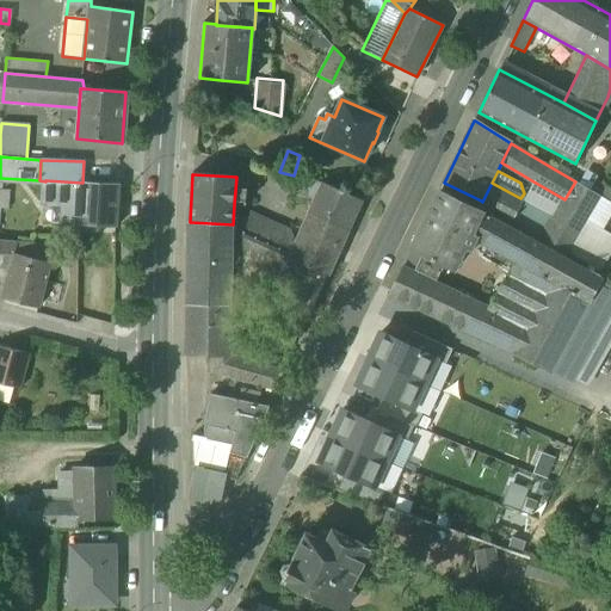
[(296,195),(315,201),(322,183),(301,178),(296,195)]
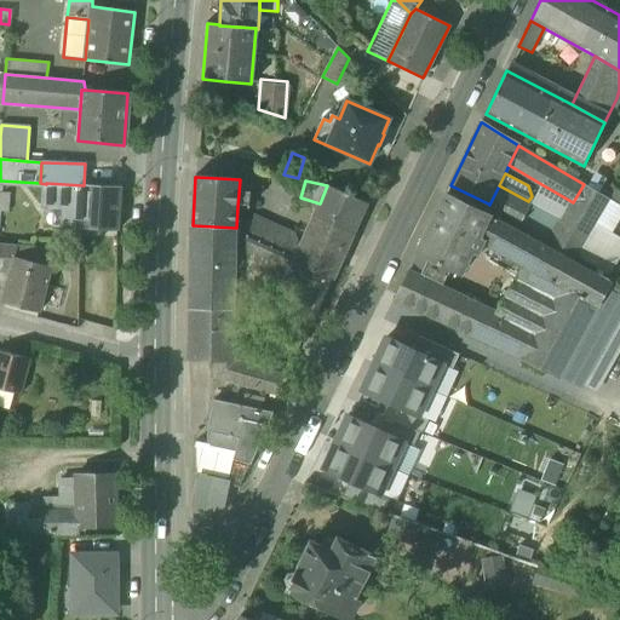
[(64,228),(119,231),(121,188),(84,185),(46,183),(46,184),(45,205),(52,205),(65,206),(64,228)]
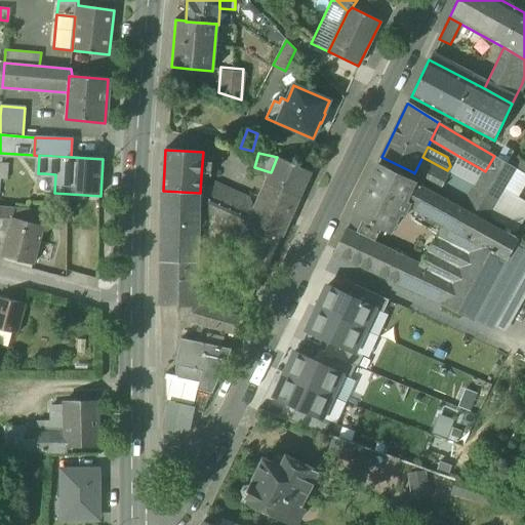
[(476,186),(485,171),(458,156),(450,172),(476,186)]
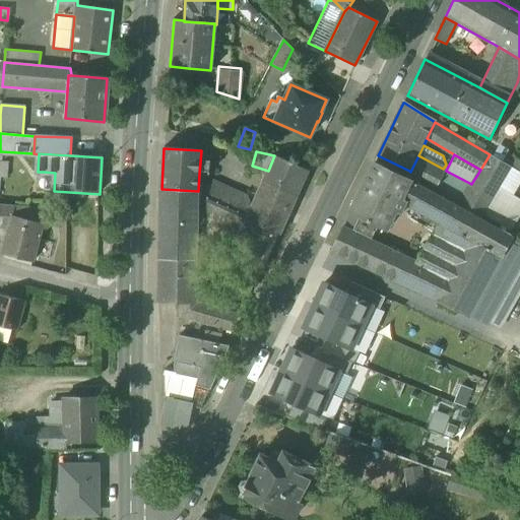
[(480,170),(471,184),(459,205),(481,217),(482,216),(500,187),(511,168),(490,154),(480,170)]
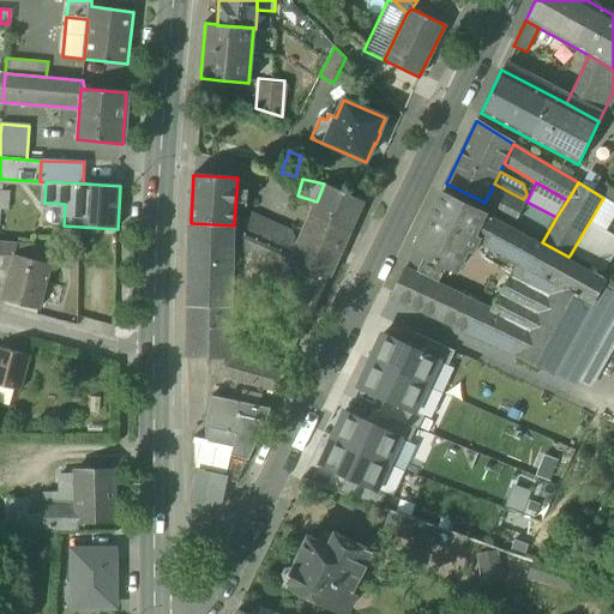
[(363,202),(324,184),(317,202),(301,235),(290,260),(329,277),(330,277),(363,202)]
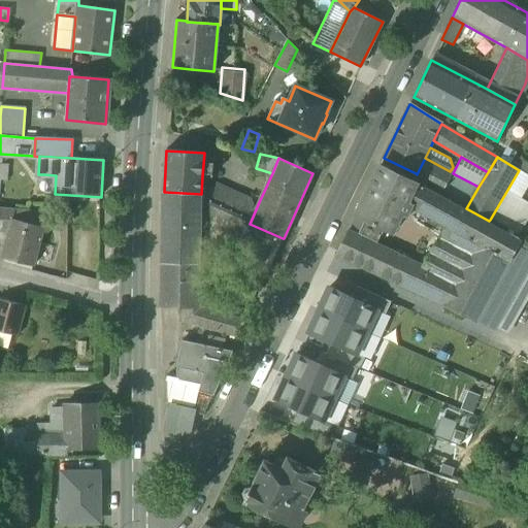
[(413,179),(441,195),(453,173),(450,171),(425,158),(417,174),(416,173),(413,179)]
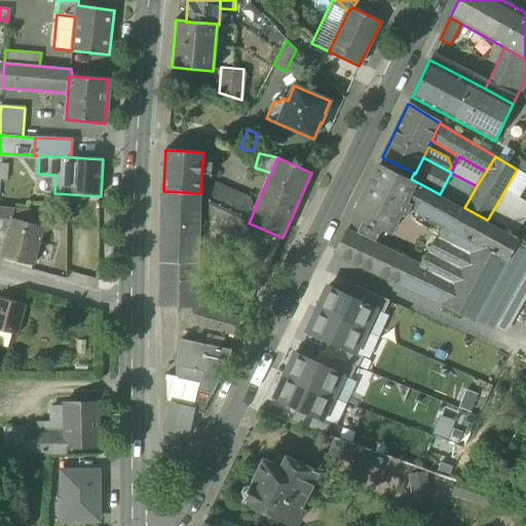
[(517,170),(525,175),(525,161),(522,160),(517,170)]
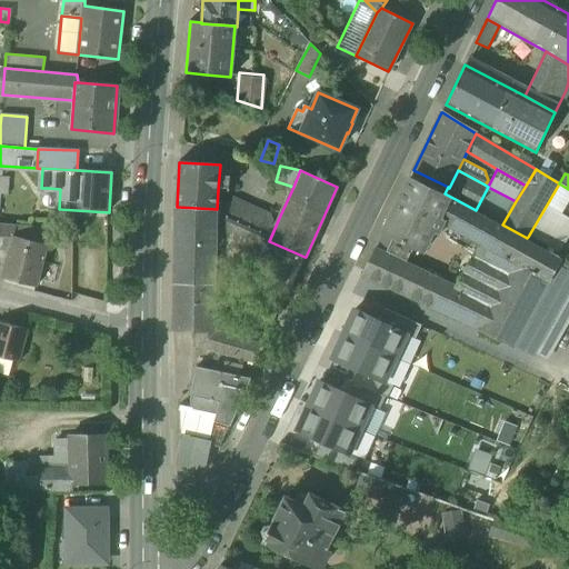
[(415,247),(421,250),(431,230),(436,232),(441,221),(442,220),(438,218),(448,199),(448,198),(409,178),(383,232),(415,247)]
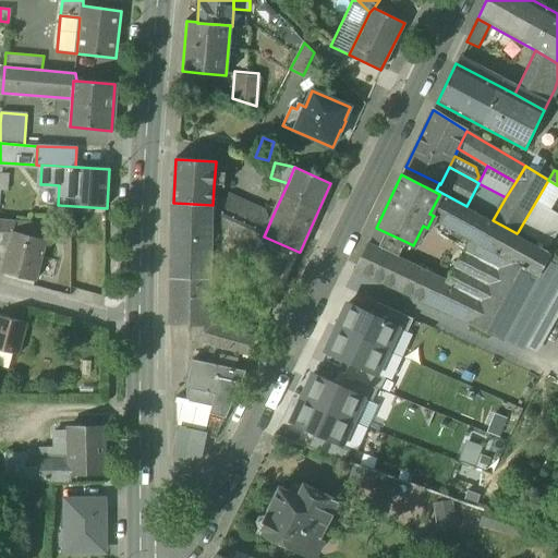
[(557,185),(548,180),(536,201),(552,209),(557,197),(557,185)]
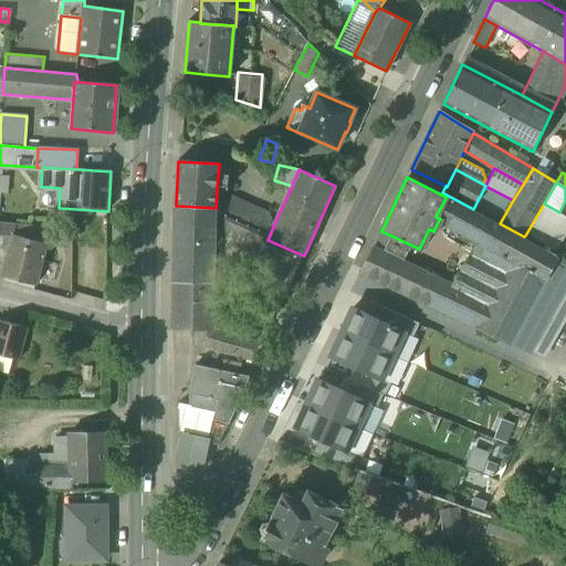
[(513,200),(485,186),(473,209),(500,223),(513,200)]
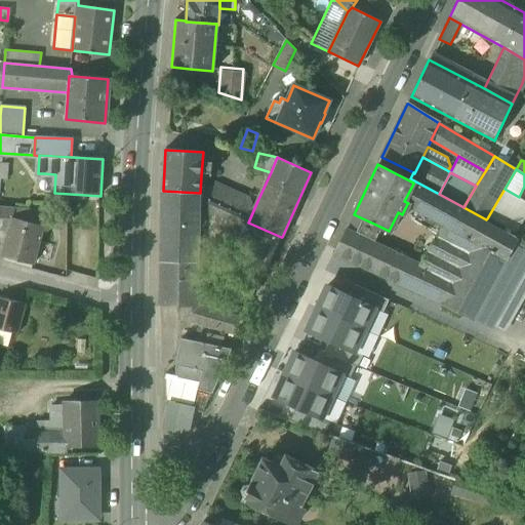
[(43,192),(54,193),(55,174),(44,173),(43,192)]
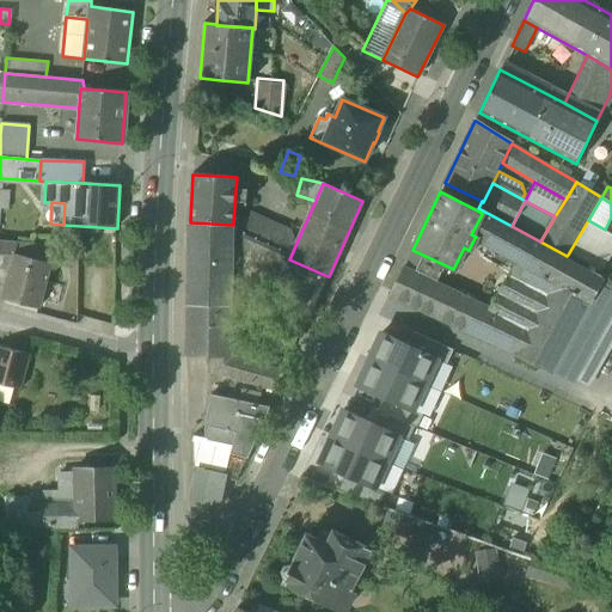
[(300,234),(234,204),(233,225),(233,233),(289,259),(300,234)]
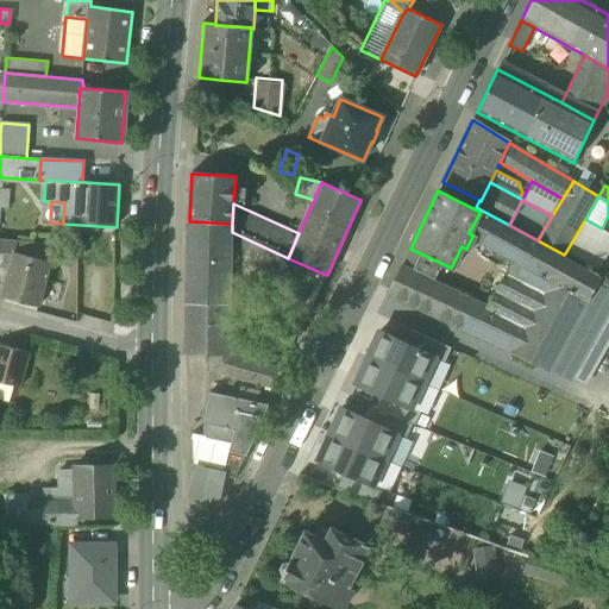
[(515,259),(588,300),(600,278),(597,277),(598,275),(590,270),(588,272),(479,213),(469,233),(473,236),(472,237),(515,259)]
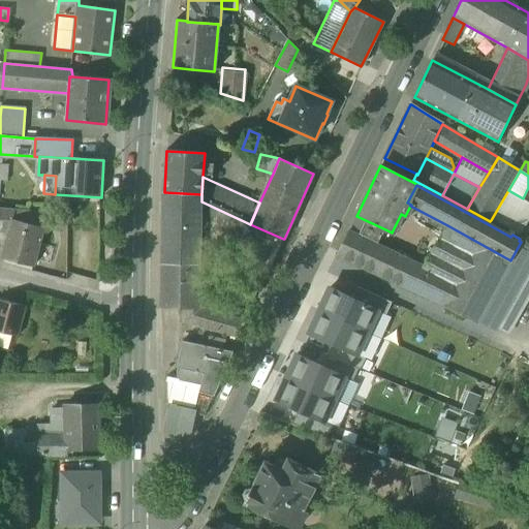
[(508,190),(491,220),(519,238),(528,220),(528,201),(523,198),(508,190)]
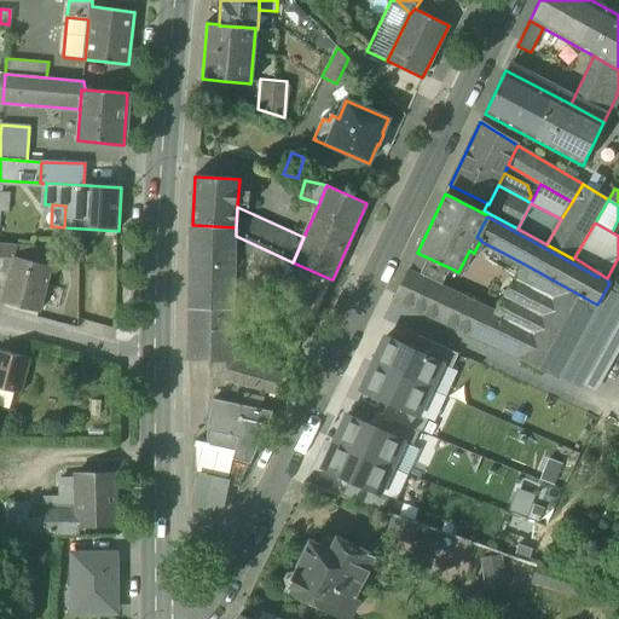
[(189,360),(215,360),(235,362),(235,360),(235,310),(236,277),(236,236),(236,227),(192,225),(190,308),(189,360)]
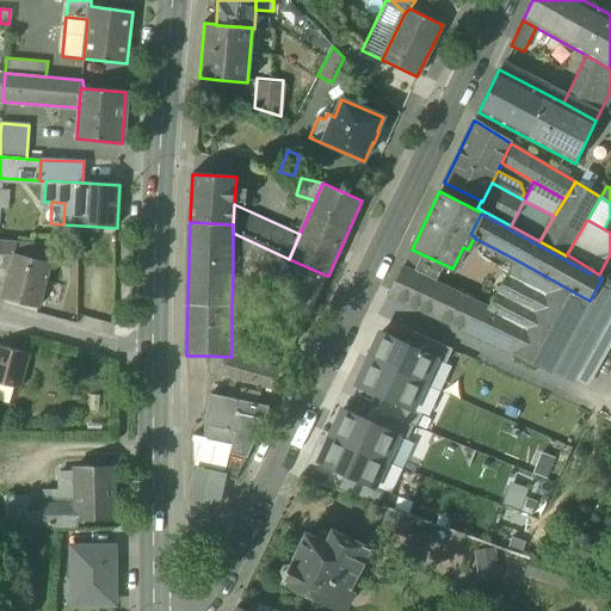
[(279,327),(301,337),(327,276),(289,259),(233,233),(233,273),(294,296),(279,327)]
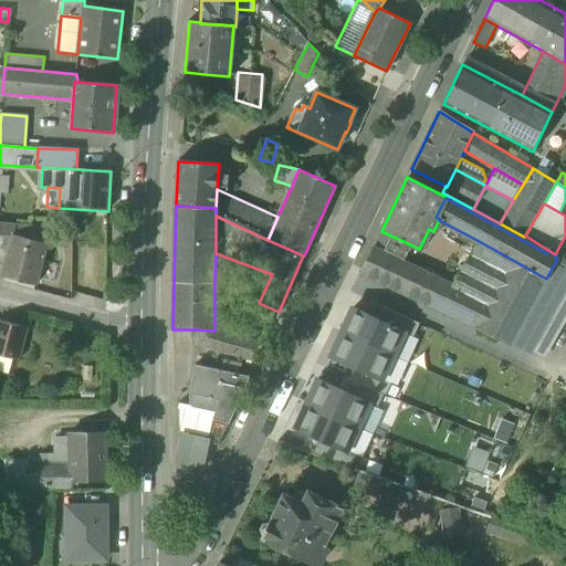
[(17,224),(0,222),(0,248),(10,249),(13,236),(14,236),(17,224)]
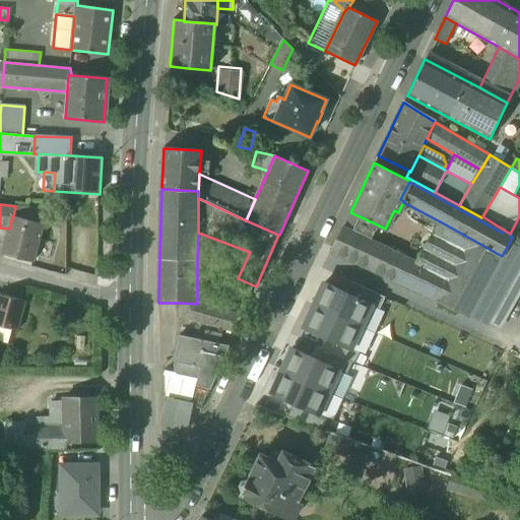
[(379,225),(350,212),(342,229),(371,242),(379,225)]
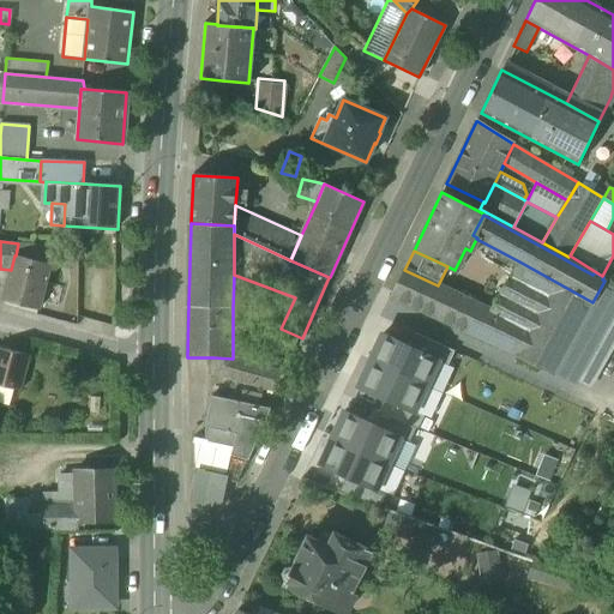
[(2,301),(38,309),(50,265),(16,256),(14,256),(11,270),(2,301)]
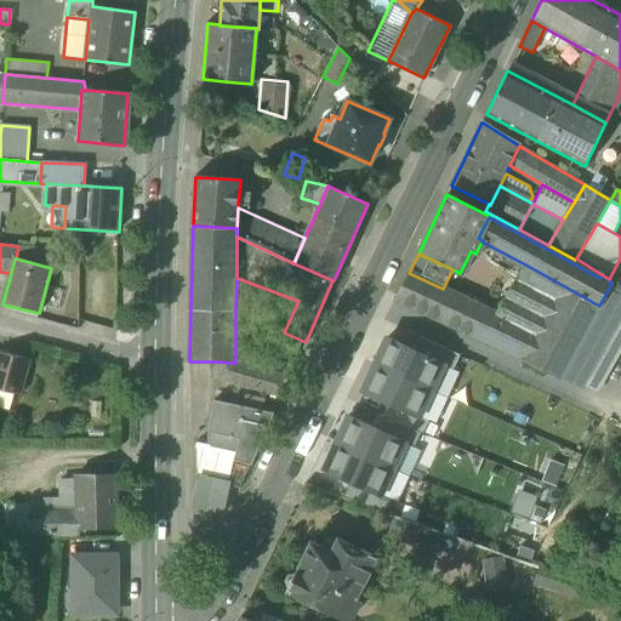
[(436,318),(560,376),(599,306),(525,265),(496,315),(449,291),(436,318)]
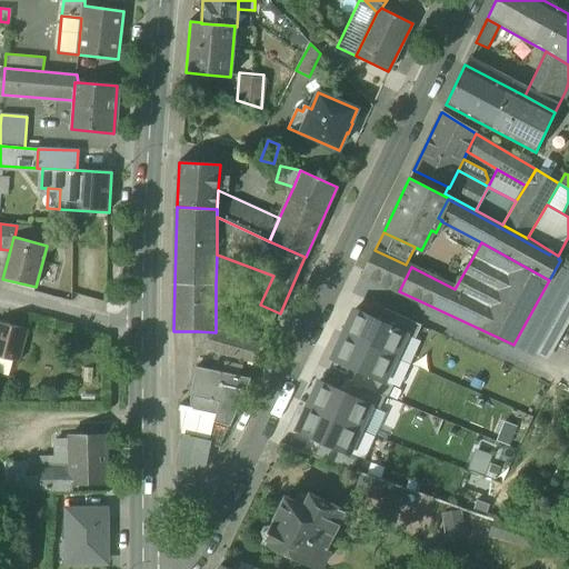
[(362,275),(399,291),(411,267),(406,265),(375,250),(362,275)]
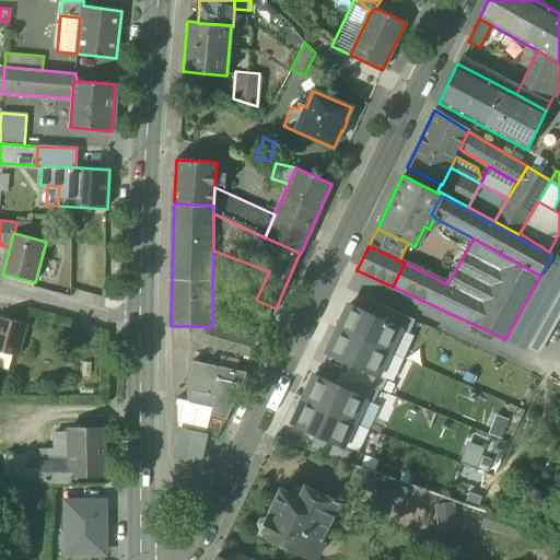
[(559,284),(559,260),(551,256),(540,276),(505,339),(525,348),(559,288),(559,284)]
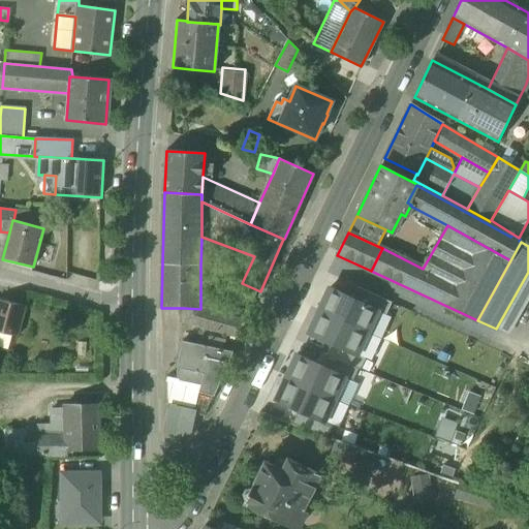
[(528,299),(528,272),(496,329),(508,335),(528,299)]
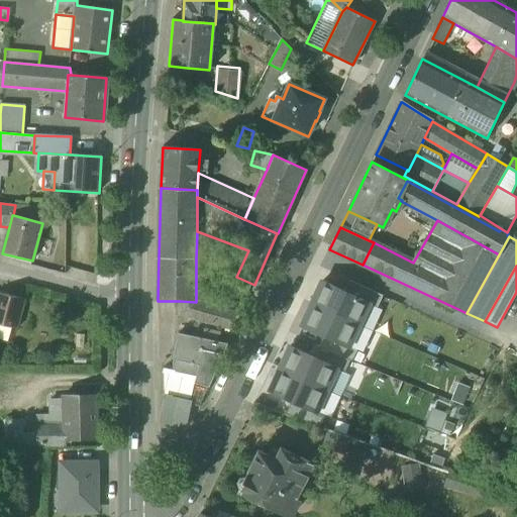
[(383,296),(349,281),(344,292),(369,303),(368,304),(377,308),(383,296)]
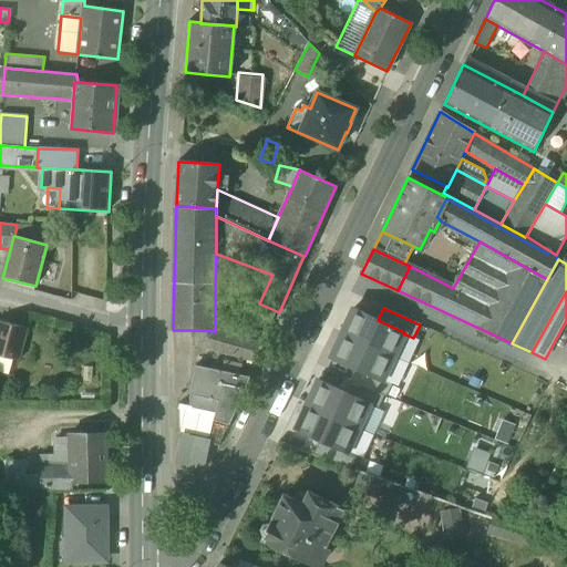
[(353,309),(342,333),(392,357),(403,333),(404,332),(378,320),(353,309)]
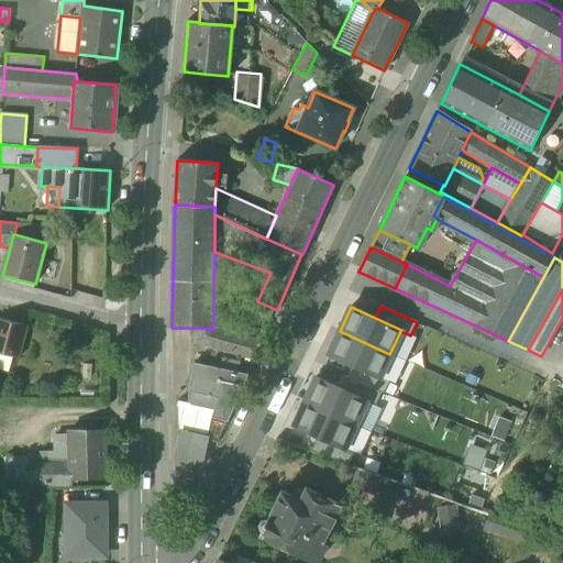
[(0,353),(12,356),(19,357),(26,328),(0,320),(0,353)]
